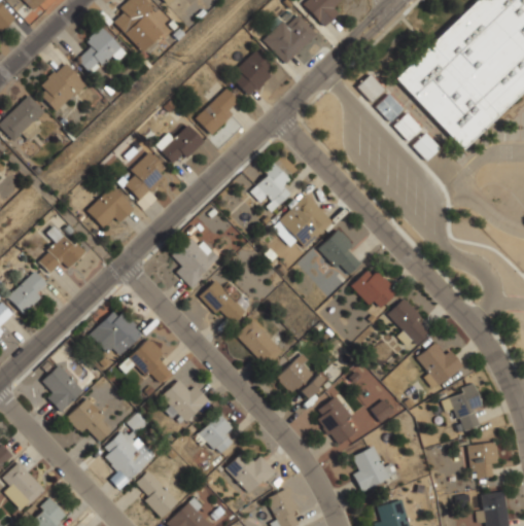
[(0,0),(0,31),(15,21),(0,0)]
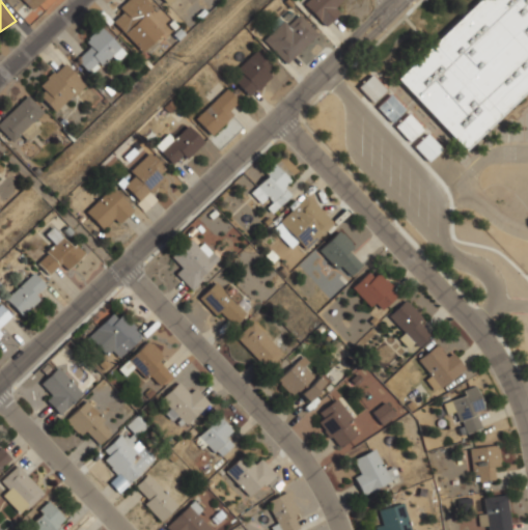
[(24,0),(34,10),(45,0),(24,0)]
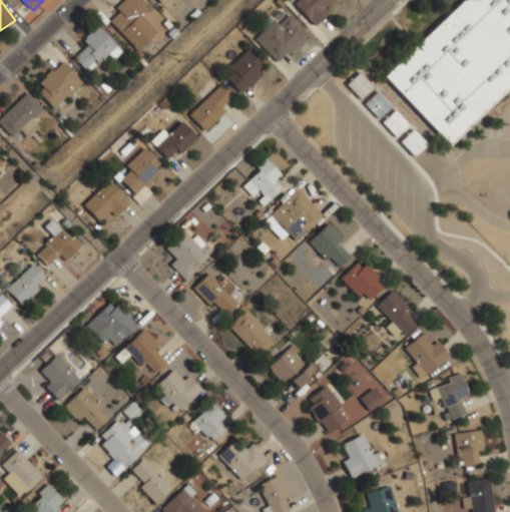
[(150,9),(141,0),(125,0),(115,10),(120,15),(112,23),(140,50),(158,31),(143,16),(150,9)]
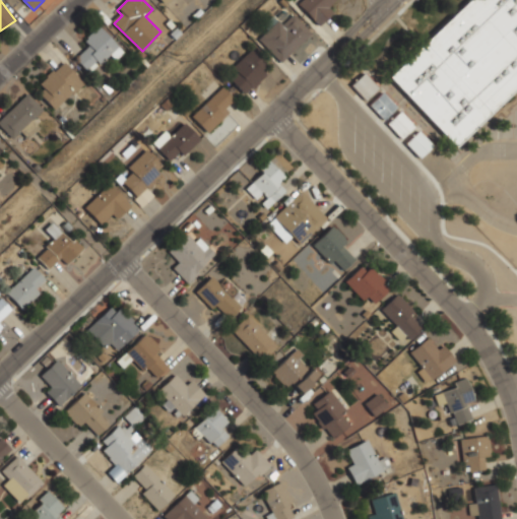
[(322,27),(338,11),(331,4),(335,0),(304,0),(300,4),(322,27)]
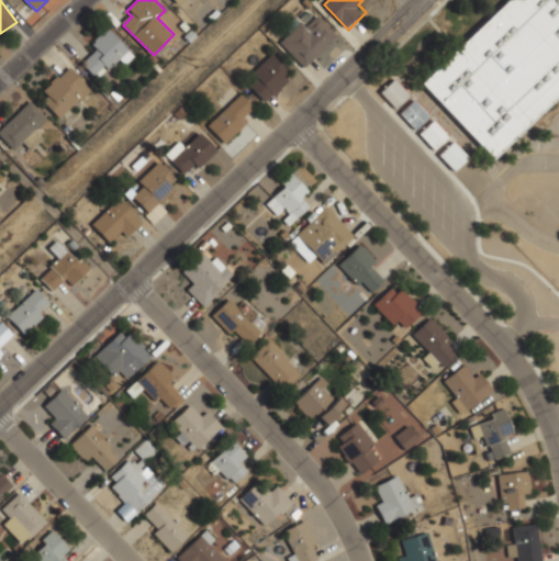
[(558,0),(510,0),(422,81),(493,159),(558,99),(558,0)]
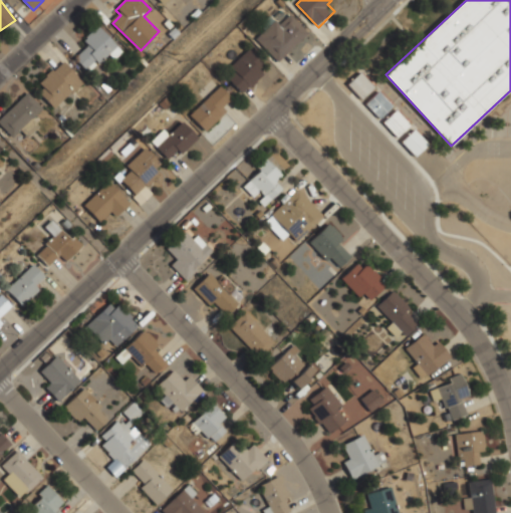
[(152,6),(144,15),(161,31),(170,22),(152,6)]
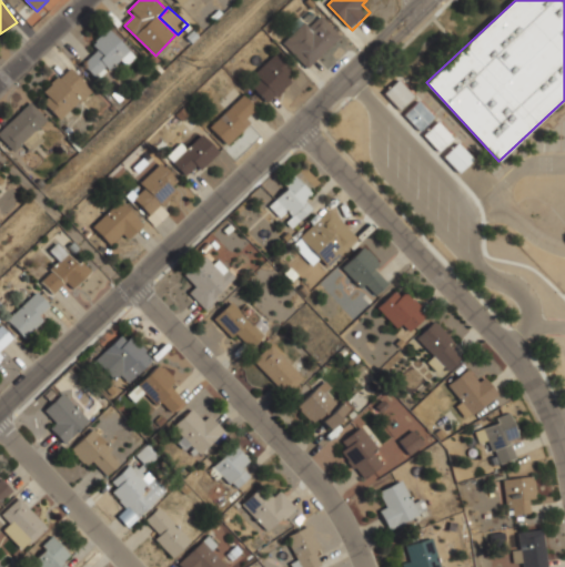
[(344,38),(323,16),(313,26),(308,19),(281,44),(308,72),(344,38)]
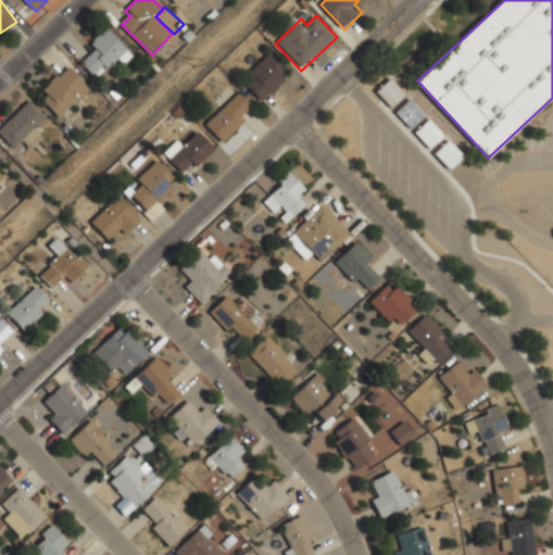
[(84,64),(98,80),(130,52),(109,27),(91,42),(98,51),(84,64)]
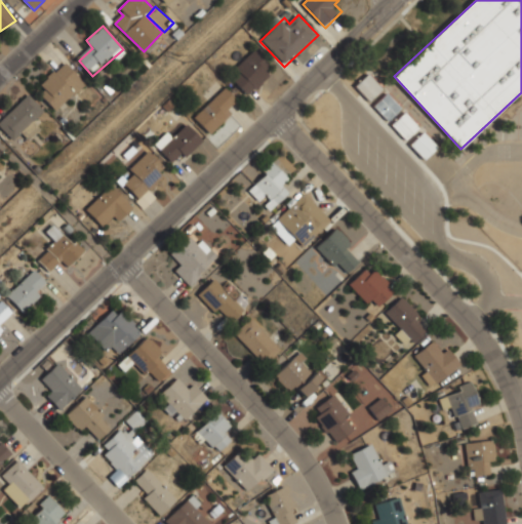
[(242,75),(235,82),(250,97),(271,77),(263,70),(270,63),(256,49),(237,68),(242,75)]
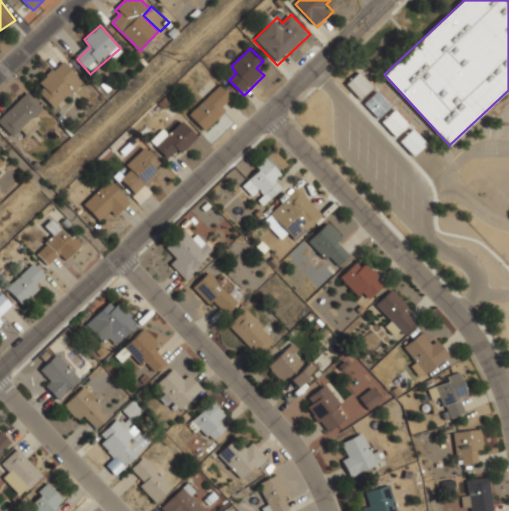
[(46,87),(40,93),(57,110),(85,81),(63,60),(41,82),(46,87)]
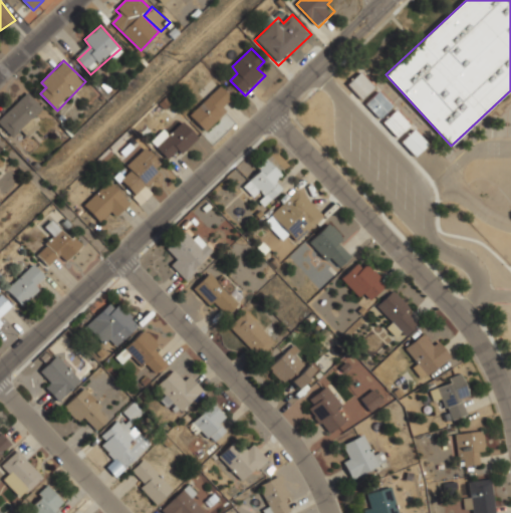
[(364,100),(377,86),(361,71),(348,85),(364,100)]
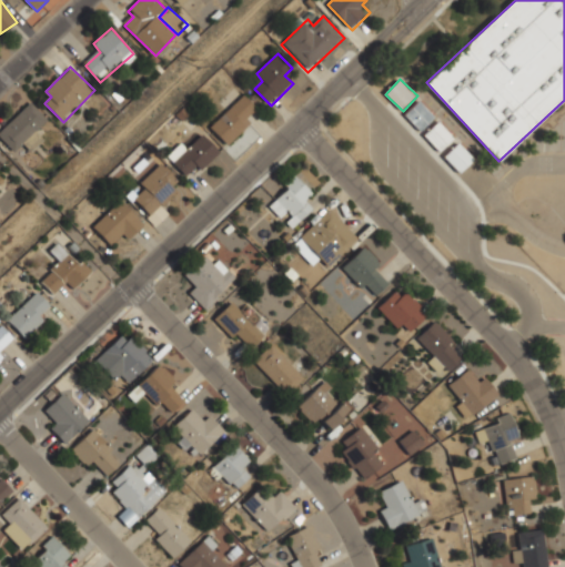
[(229,147),(263,112),(244,94),(211,128),(229,147)]
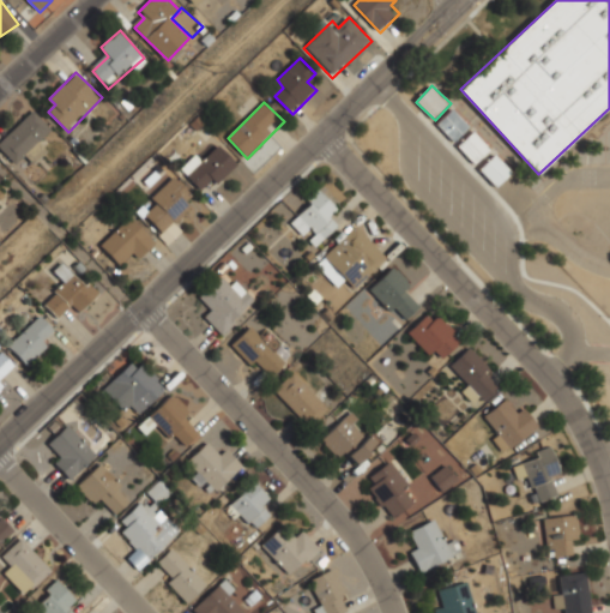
[(477,166),(494,150),(453,108),(436,124),(477,166)]
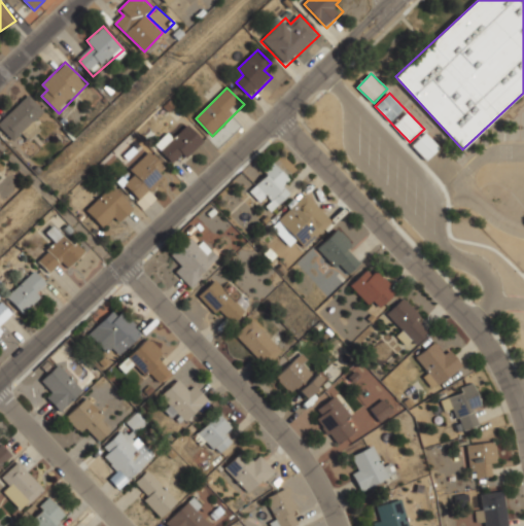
[(45,111),(29,95),(0,124),(0,127),(14,141),(22,134),(29,141),(42,128),(35,120),(45,111)]
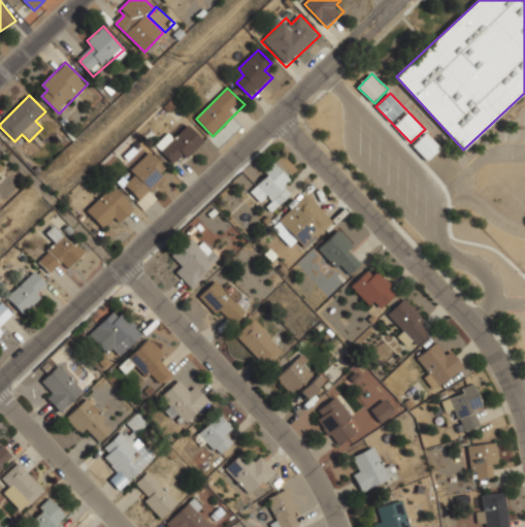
[(181,168),(204,139),(187,125),(181,132),(174,127),(157,147),(181,168)]
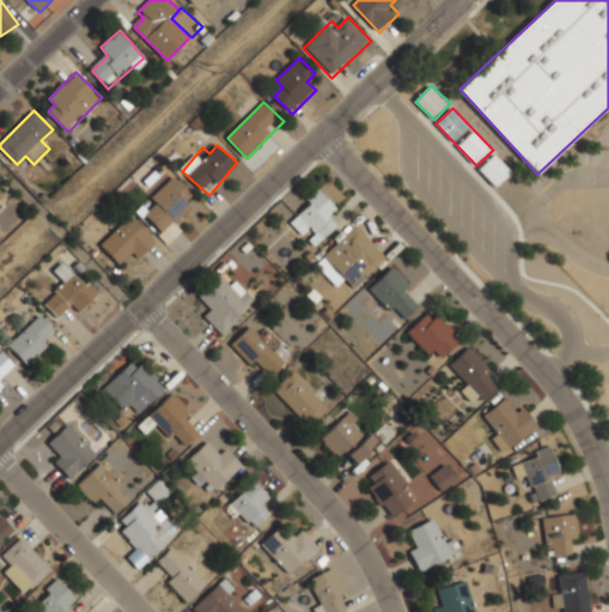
[(511,173),(494,156),(480,170),(498,187),(511,173)]
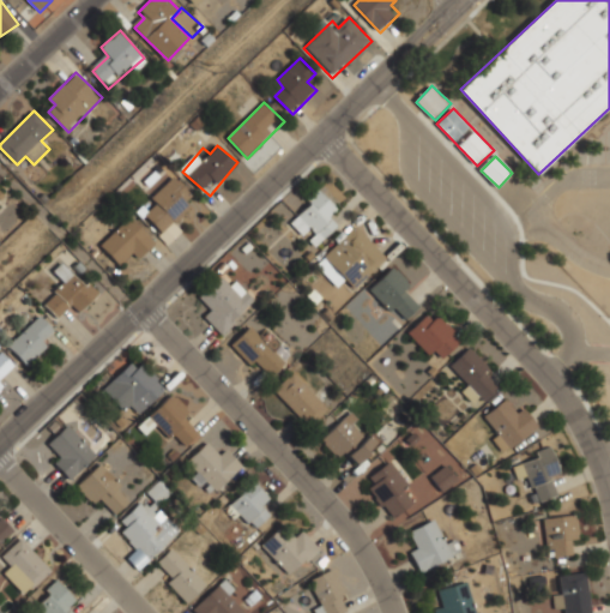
[(153,209),(146,216),(165,235),(194,206),(187,199),(192,193),(175,176),(149,204),(153,209)]
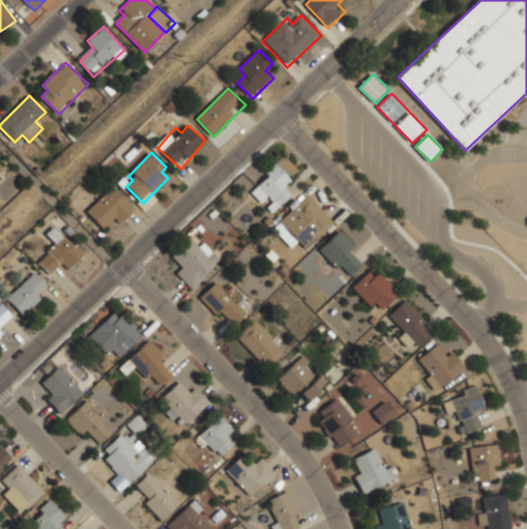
[(285,188),(293,180),(275,164),(250,190),(274,214),(292,195),(285,188)]
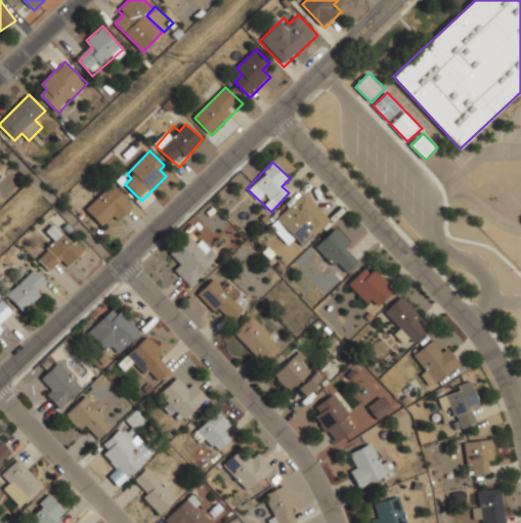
[(111,216),(118,223),(135,207),(113,184),(87,210),(102,225),(111,216)]
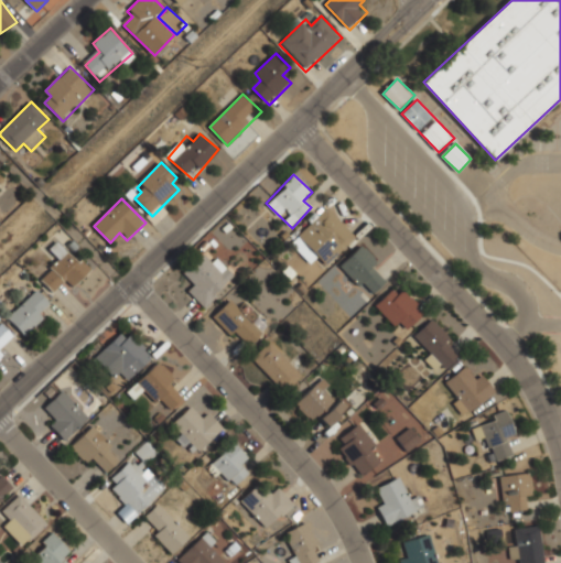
[(169,216),(164,206),(150,213),(154,223),(169,216)]
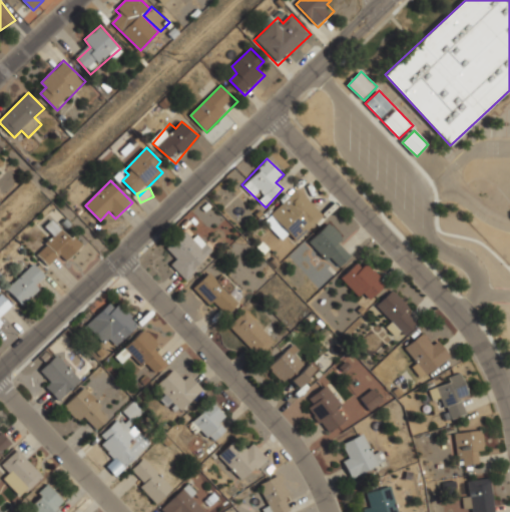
[(323,215),(298,188),(264,220),(283,240),(290,232),(297,240),(323,215)]
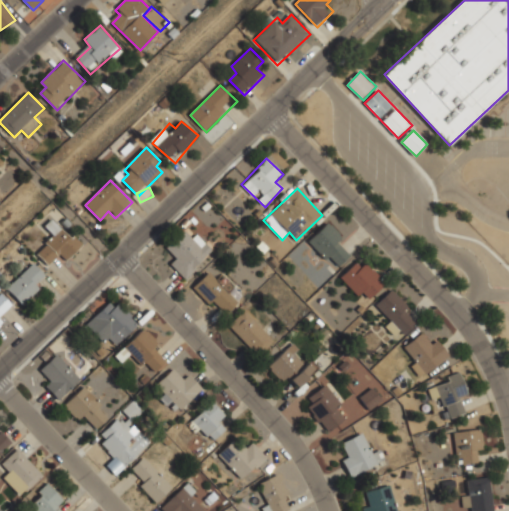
[(49,265),(59,257),(65,263),(82,247),(55,219),(46,227),(55,236),(37,252),(49,265)]
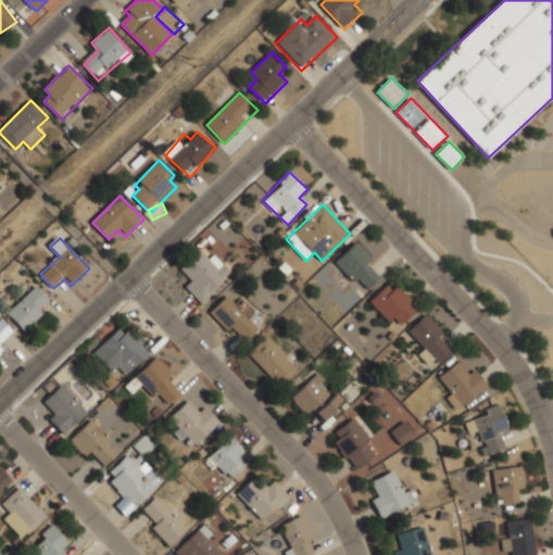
[(336,263),(366,293),(380,279),(366,264),(374,256),(357,241),(336,263)]
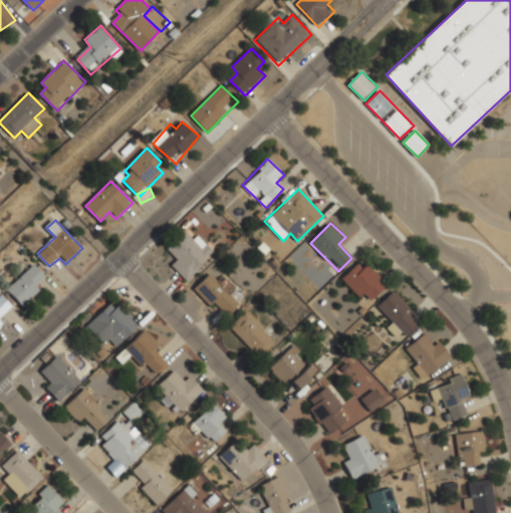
[(188,281),(216,252),(189,227),(169,248),(178,257),(171,264),(188,281)]
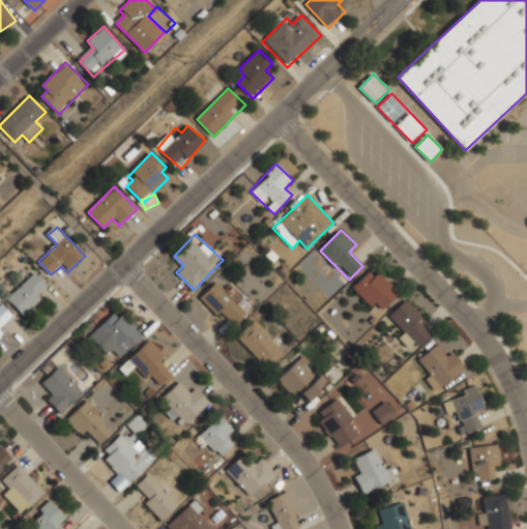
[(385,310),(401,295),(375,267),(353,288),(372,307),(378,302),(385,310)]
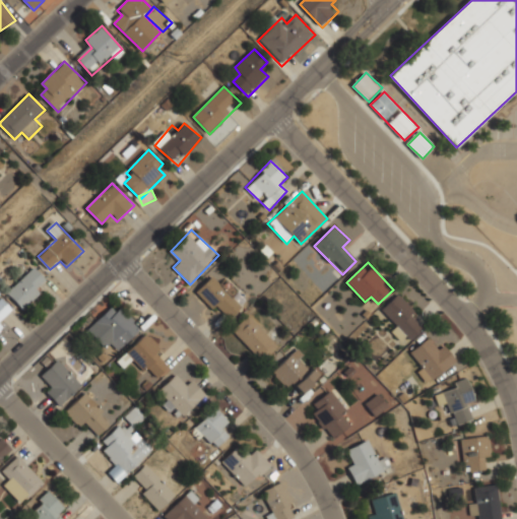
[(8,292),(22,310),(46,290),(43,287),(48,283),(36,268),(8,292)]
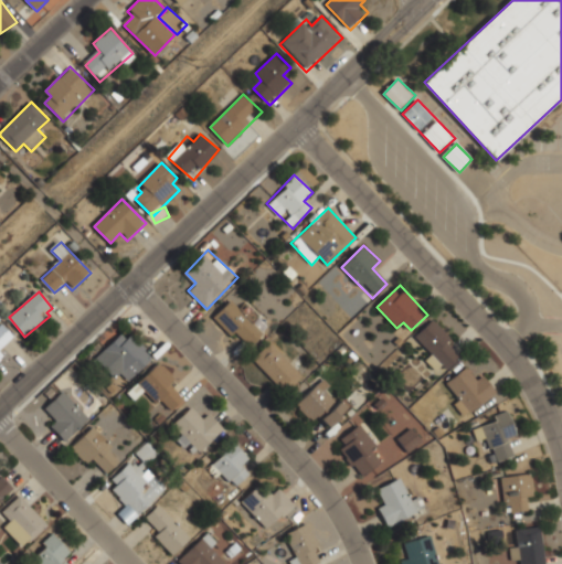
[(246,350),(267,330),(234,297),(214,318),(246,350)]
